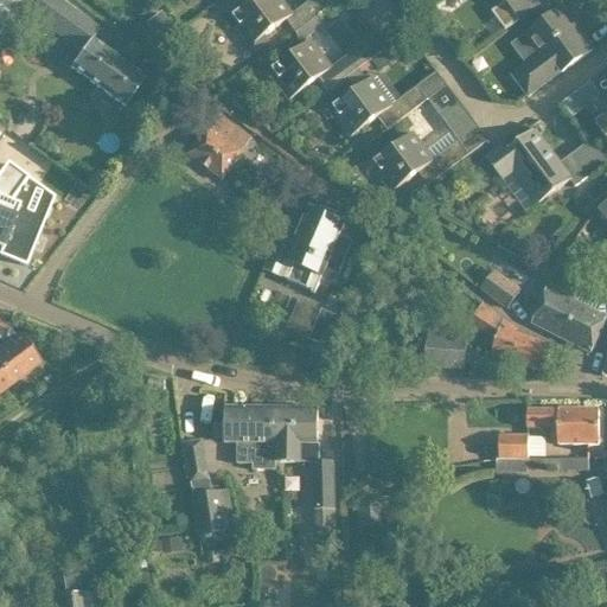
[(34,0),(26,12),(82,52),(70,69),(125,108),(145,80),(91,40),(98,31),(55,0),(34,0)]
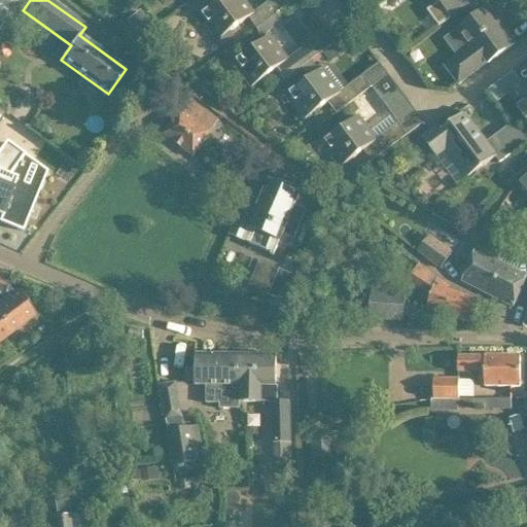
[(257,30),(277,14),(285,9),(278,0),(271,0),(253,13),(243,0),(221,0),(202,14),(208,24),(206,25),(221,45),(234,36),(231,32),(249,19),(257,30)]
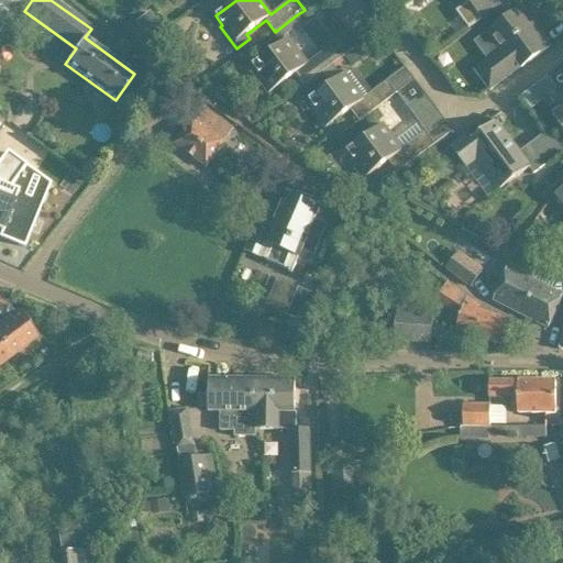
[(470,0),(461,8),(455,11),(468,29),(483,19),(483,20),(505,3),(501,0),(470,0)]
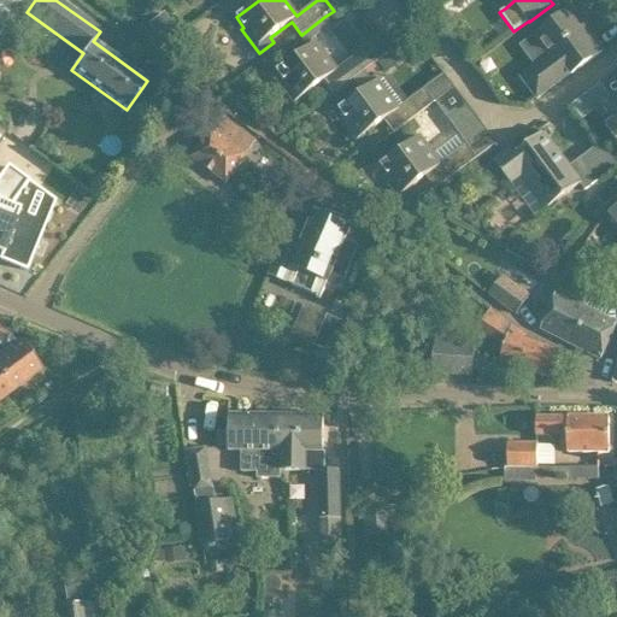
[(533,65),(519,75),(526,83),(538,99),(570,74),(571,75),(604,51),(589,33),(585,36),(566,12),(534,37),(547,54),(533,65)]
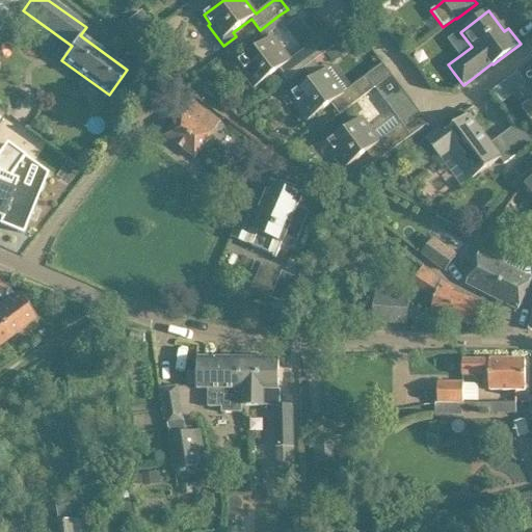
[(127,22),(137,36),(151,27),(140,11),(127,22)]
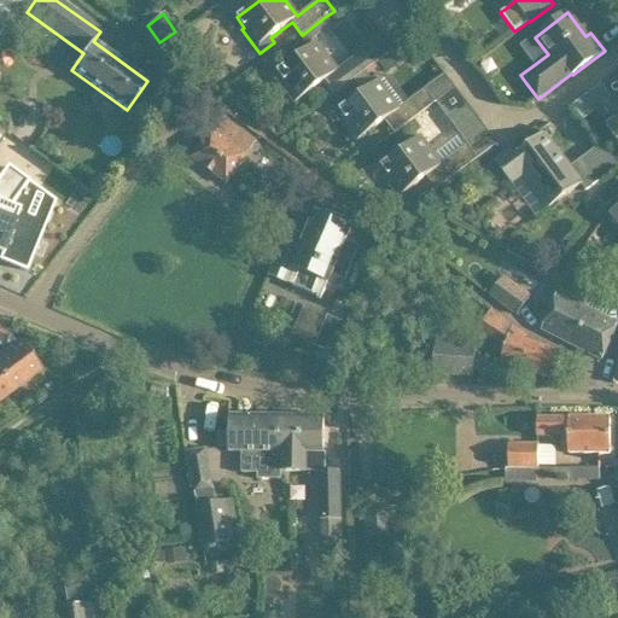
[(331,25),(325,17),(302,35),(308,44),(331,25)]
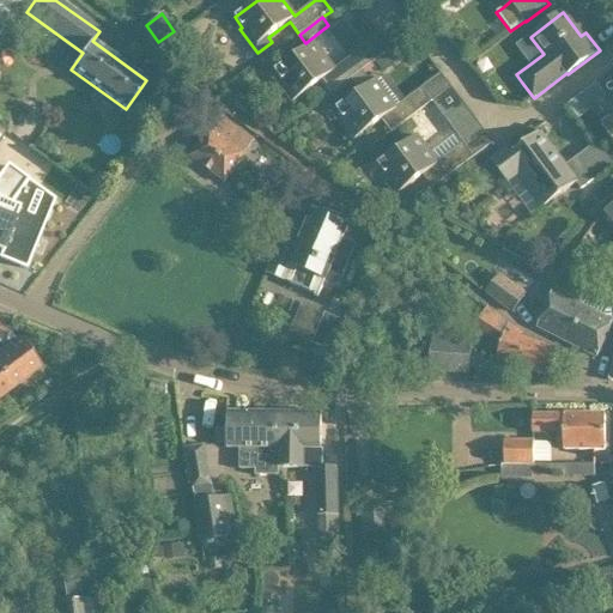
[(275,71),(283,82),(279,83),(293,102),(296,99),(320,83),(329,95),(371,65),(360,50),(334,71),(314,42),(275,71)]
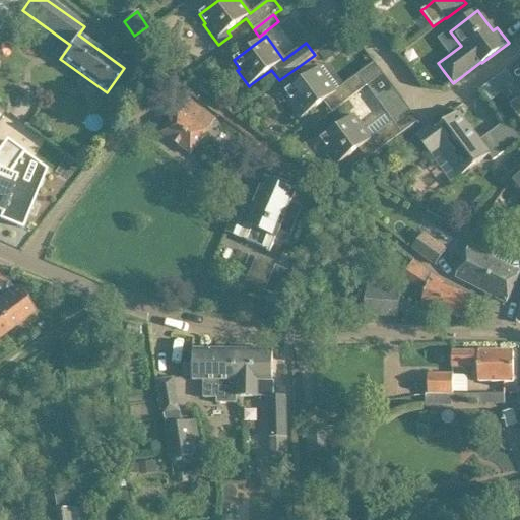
[(320,54),(325,61),(338,52),(333,44),(320,54)]
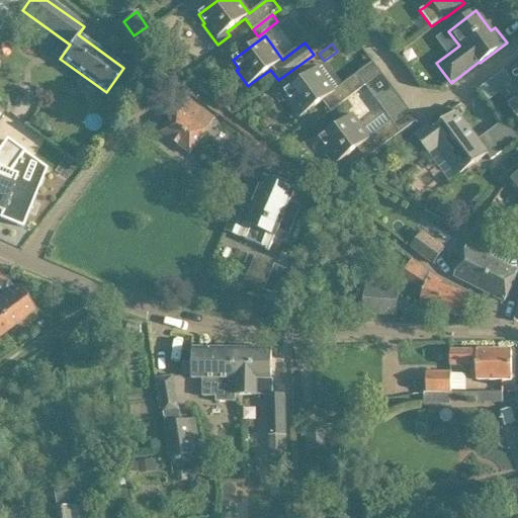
[(381,74),(373,63),(334,91),(317,68),(300,80),(284,92),(290,100),(288,102),(299,118),(323,101),(330,112),(365,86),(381,74)]
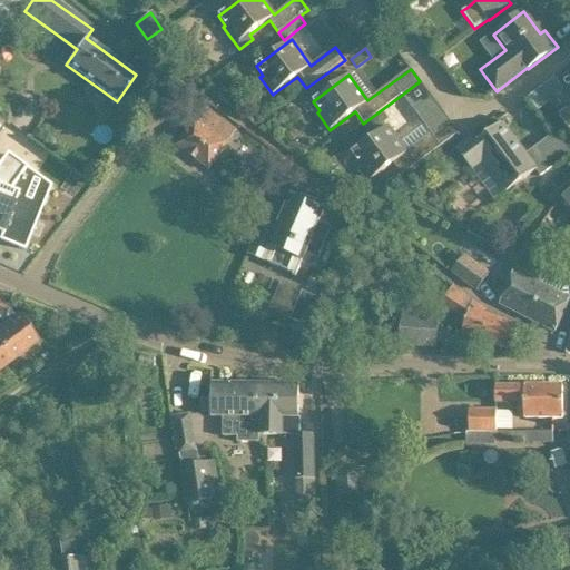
[(420,81),(402,95),(431,134),(406,153),(387,126),(352,153),(357,163),(355,164),(369,182),(393,164),(402,175),(459,134),(432,98),(420,81)]
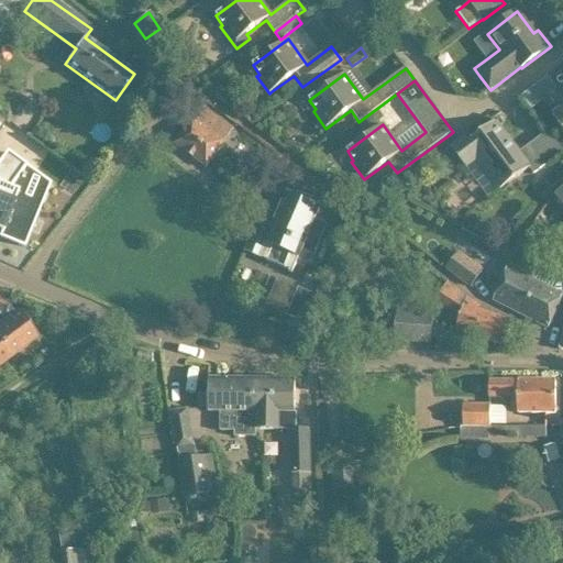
[(558,90),(543,100),(551,111),(554,114),(553,116),(562,129),(562,89),(561,87),(558,90)]
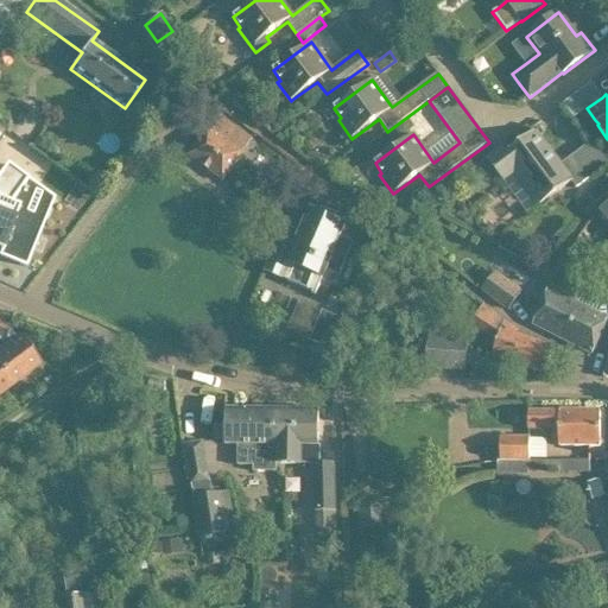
[(204,134),(189,156),(223,181),(244,153),(244,152),(229,143),(238,130),(219,115),(209,128),(204,134)]
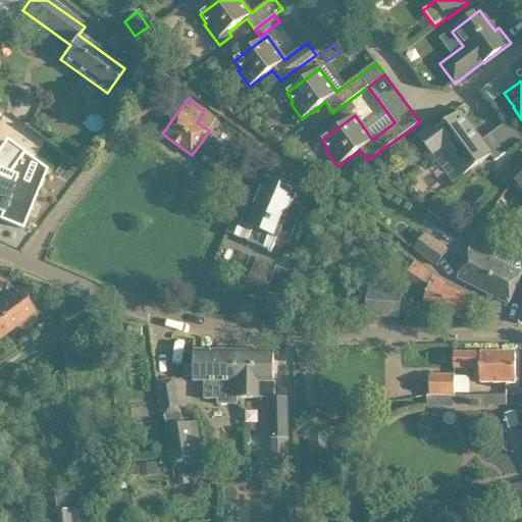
[(440,149),(461,176),(490,155),(493,160),(502,154),(487,135),(480,141),(460,112),(437,128),(435,125),(418,138),(432,155),(440,149)]
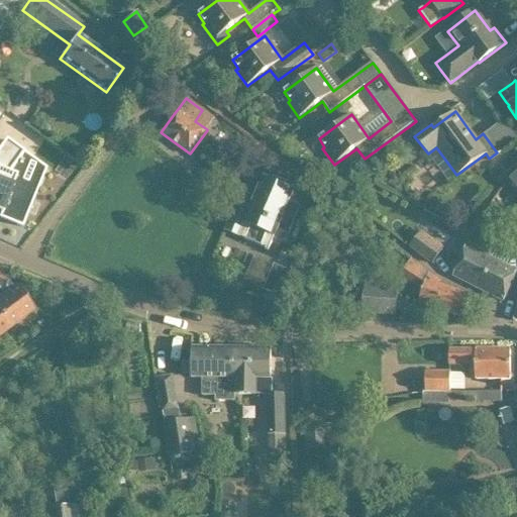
[(22,181),(31,159),(22,151),(22,152),(5,140),(0,147),(0,210),(1,211),(0,214),(0,218),(22,227),(38,187),(37,187),(22,181)]
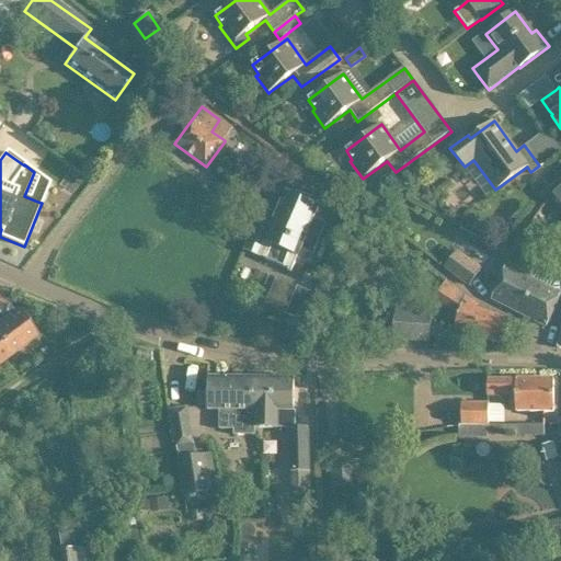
[(256,190),(261,182),(238,169),(222,195),(245,208),(256,190)]
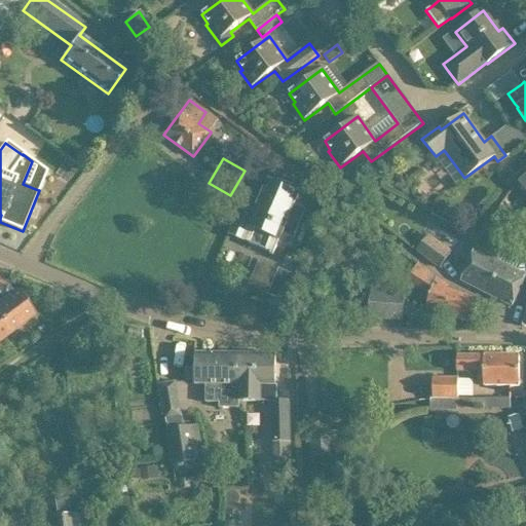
[(525,175),(515,185),(525,198),(525,175)]
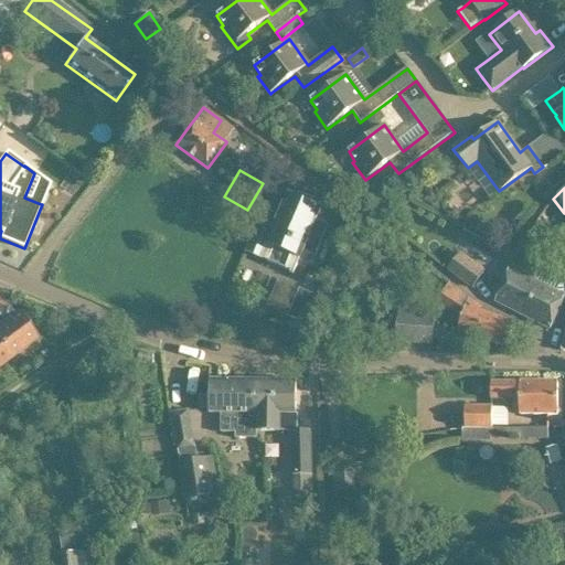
[(294,275),(309,236),(308,235),(315,220),(316,221),(320,210),(318,209),(320,203),(313,201),(315,200),(299,193),(298,195),(299,195),(297,200),(288,196),(279,217),(264,211),(264,210),(263,210),(245,253),(246,254),(249,246),(269,255),(267,262),(290,272),(290,274),(294,275)]
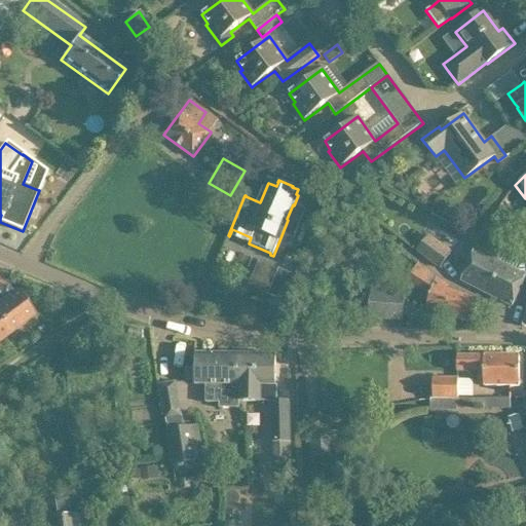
[(417,252),(440,268),(451,254),(428,235),(417,252)]
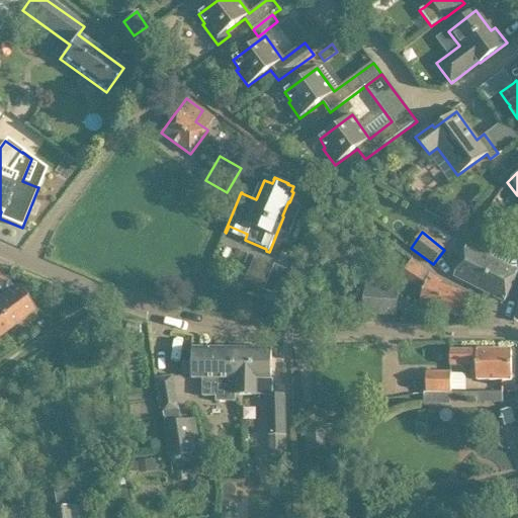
[(305,247),(316,249),(319,236),(309,234),(305,247)]
